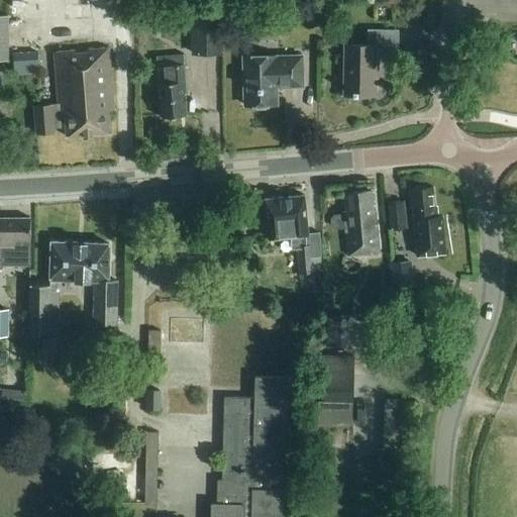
[(222,55),(221,5),(191,5),(192,55),(222,55)]
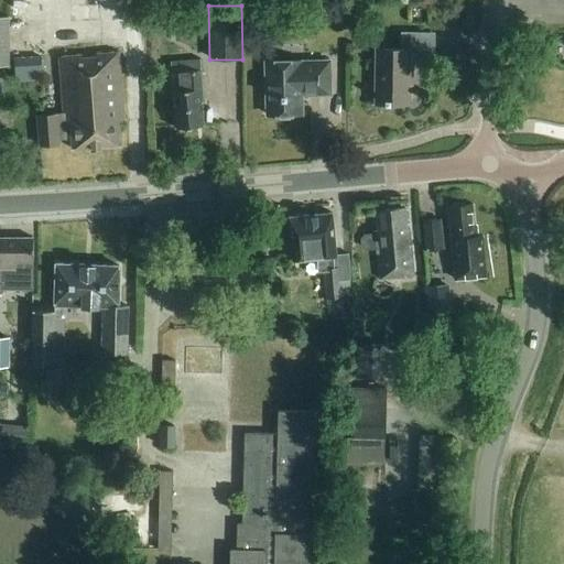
[(434,34),(402,33),(401,50),(377,50),(376,104),(386,104),(386,105),(390,105),(390,104),(409,105),(409,75),(411,75),(412,62),(433,62),(434,34)]
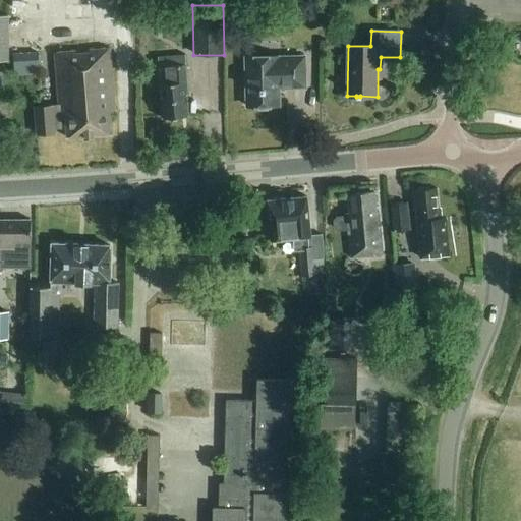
[(54,53),(58,106),(35,108),(37,134),(55,133),(54,129),(65,128),(66,138),(84,136),(84,137),(93,137),(93,136),(111,134),(109,112),(114,111),(109,51),(93,53),(93,51),(54,53)]
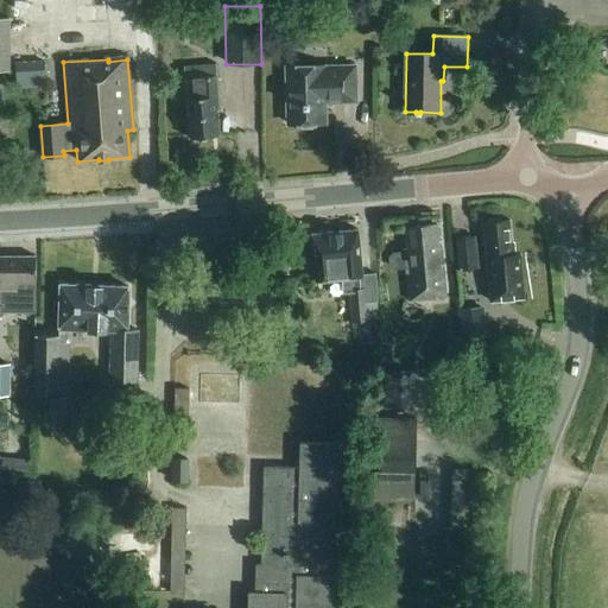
[(26,83),(52,82),(51,64),(25,65),(26,83)]
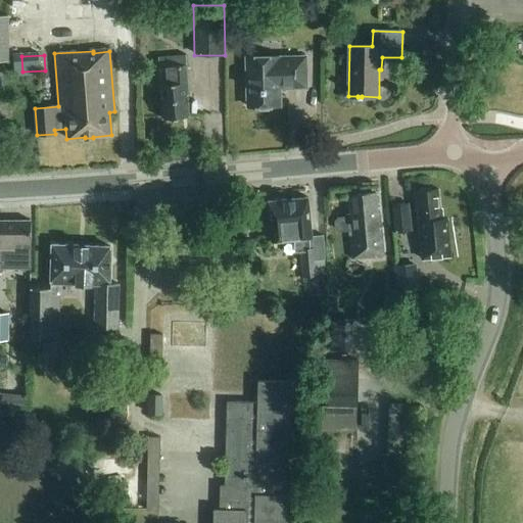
[(157,57),(158,67),(187,65),(186,55),(157,57)]
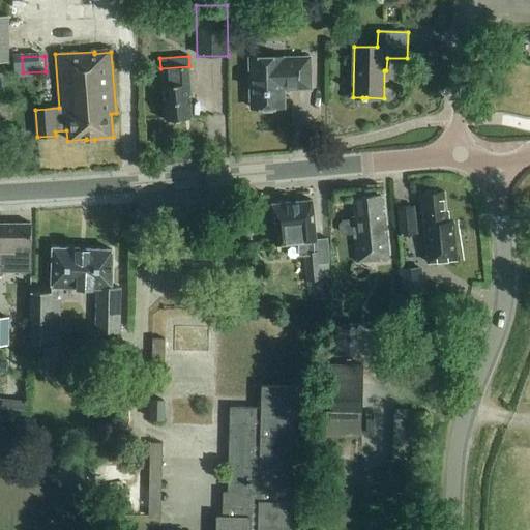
[(311,90),(310,58),(283,58),(249,58),(251,108),(284,108),(284,91),(311,90)]
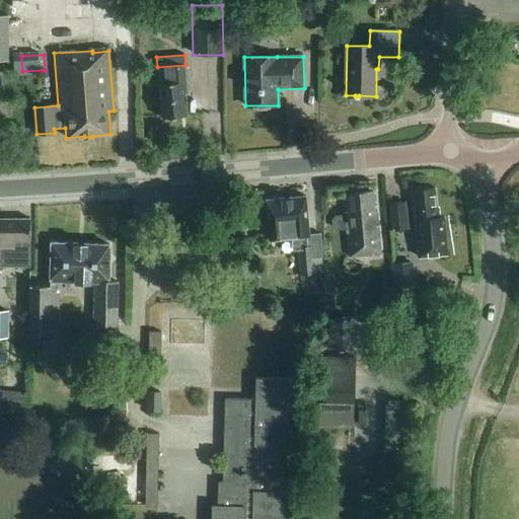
[(161,119),(188,116),(186,95),(188,94),(186,65),(157,67),(161,119)]
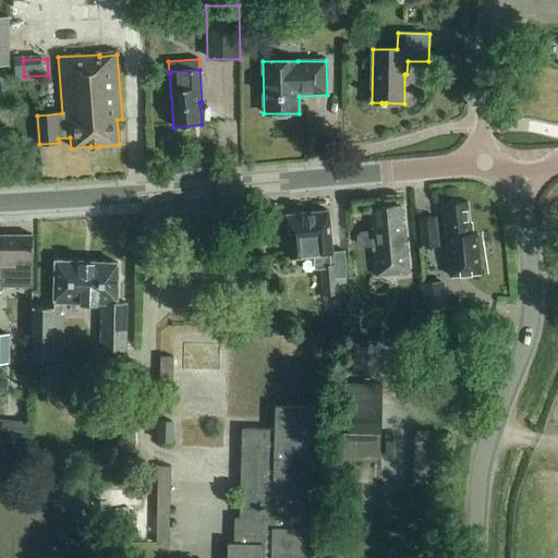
[(477,233),(473,234),(472,223),(470,223),(468,203),(460,203),(458,201),(451,202),(449,205),(444,205),(451,278),(482,275),(477,233)]
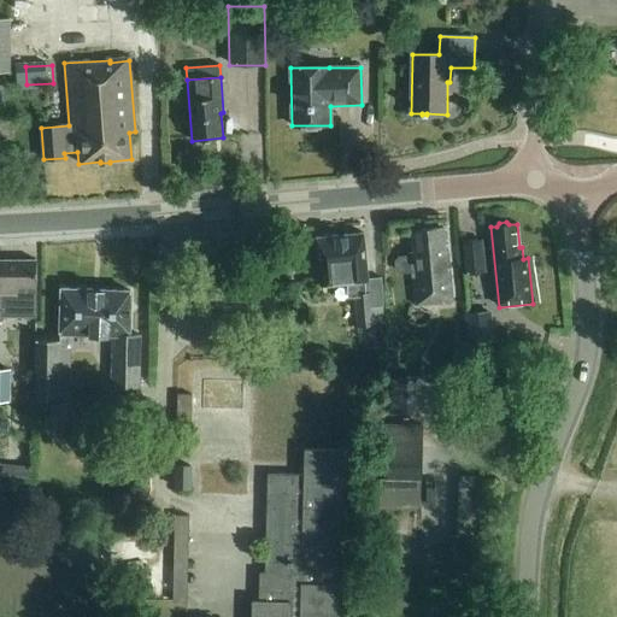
[(442,228),(412,231),(415,253),(411,254),(411,256),(398,257),(394,262),(395,270),(400,275),(412,274),(416,306),(453,303),(447,251),(444,251),(442,228)]
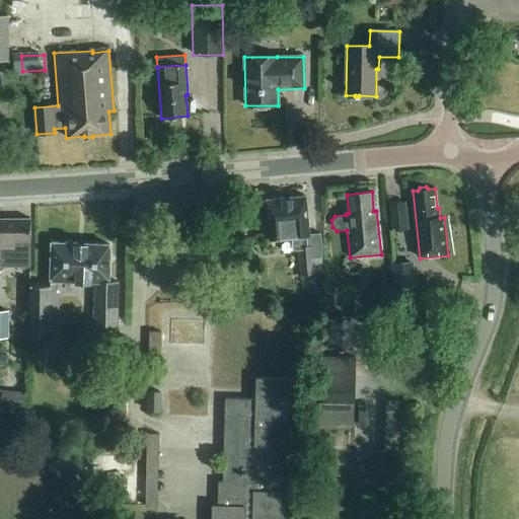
[(269,239),(292,237),(293,249),(298,249),(300,275),(314,274),(313,258),(321,258),(320,234),(309,235),(305,197),(266,200),(269,239)]
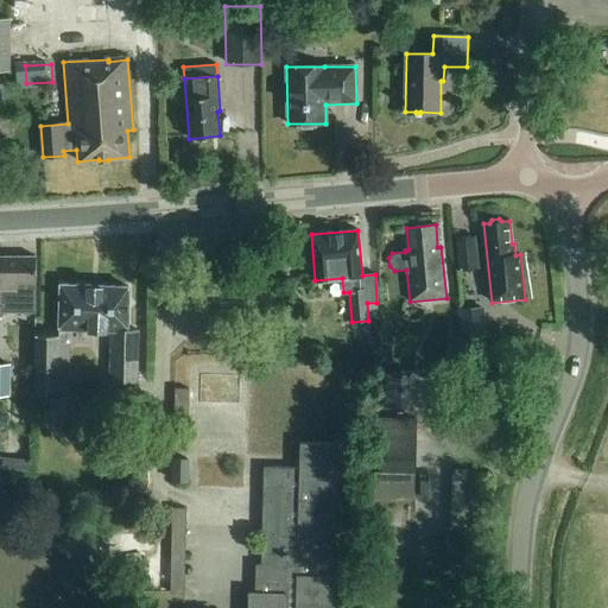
[(479,270),(475,236),(455,238),(457,271),(479,270)]
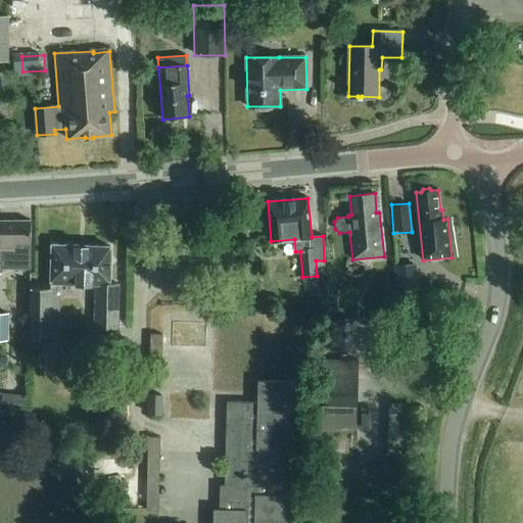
[(31,221),(0,221),(0,252),(1,252),(1,269),(30,269),(30,248),(31,248),(31,221)]
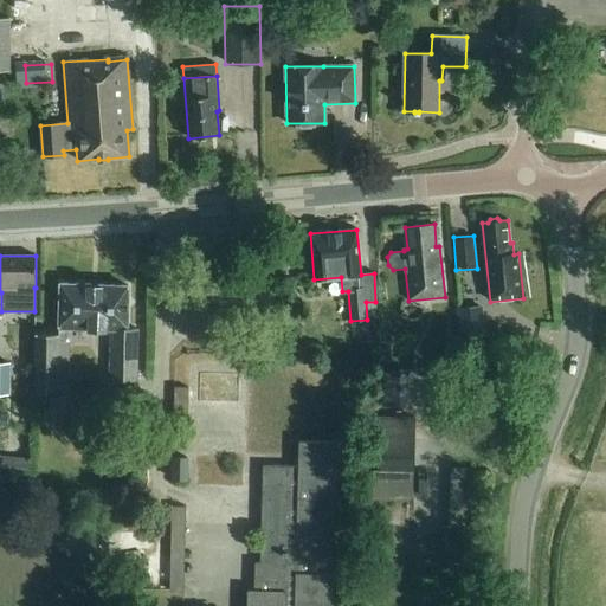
[(60,284),(58,328),(58,336),(36,335),(34,393),(69,394),(70,341),(66,341),(66,328),(111,330),(109,381),(137,381),(139,330),(127,330),(128,287),(60,284)]
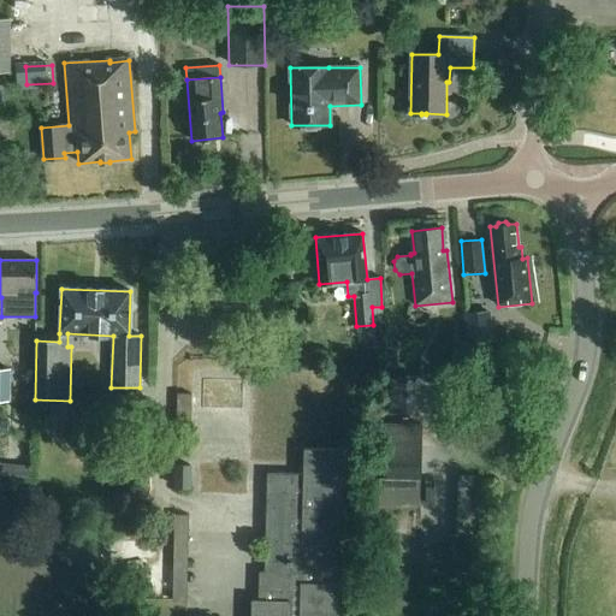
[(493,342),(490,311),(463,314),(467,344),(493,342)]
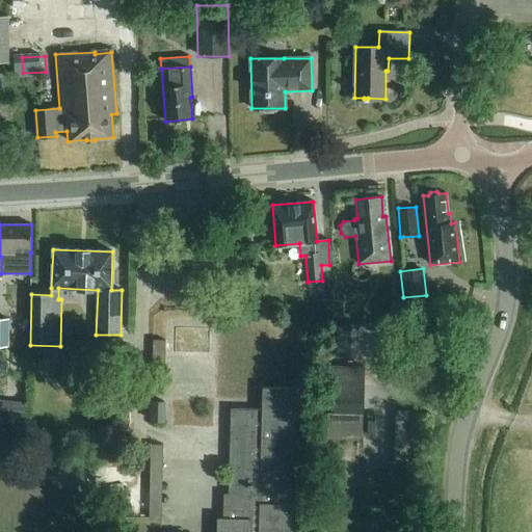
[(0,347),(10,347),(10,319),(0,319),(0,347)]
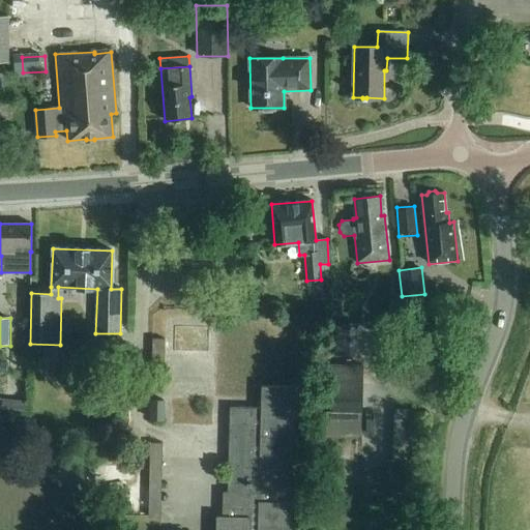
[(333,331),(334,364),(362,364),(362,331),(333,331)]
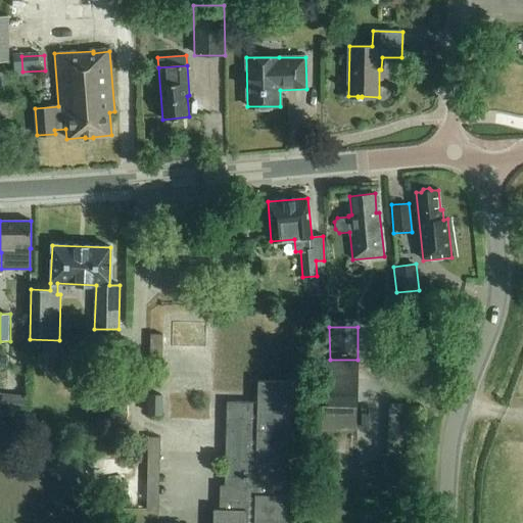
[(328,413),(357,413),(357,378),(328,378),(328,413)]
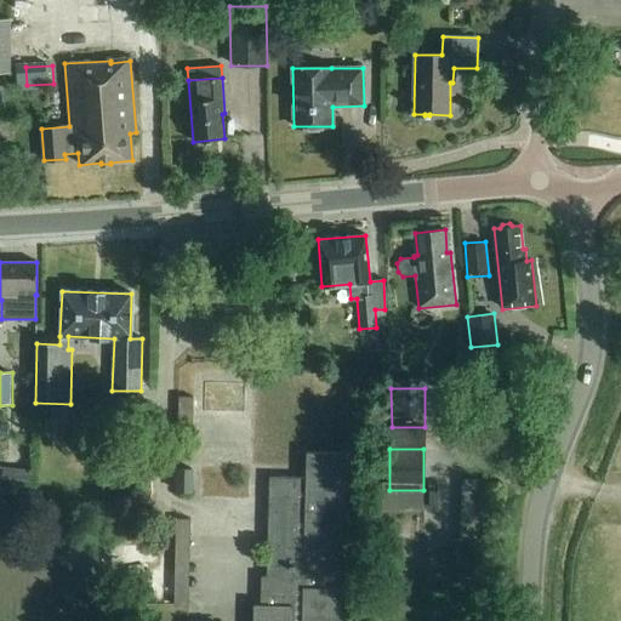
[(254,605),(252,620),(341,620),(342,588),(340,588),(340,560),(343,560),(346,454),(307,453),(306,478),(269,478),(267,568),(274,569),(274,577),(261,577),(261,605),(254,605)]
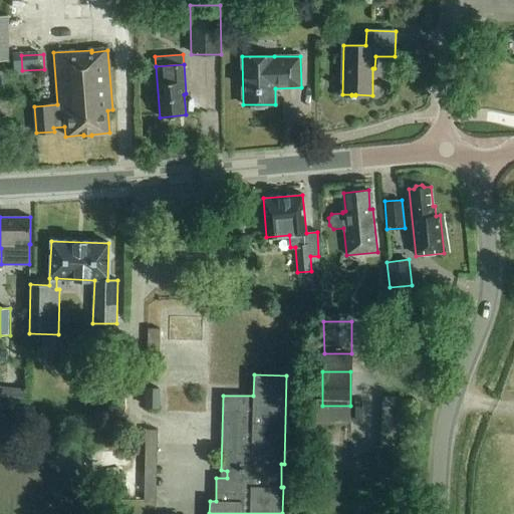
[(0,402),(23,405),(25,389),(0,386),(0,402)]
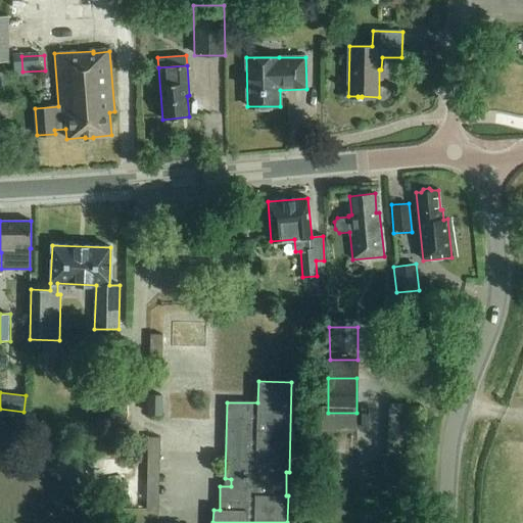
[(148,395),(148,414),(161,414),(161,395),(148,395)]
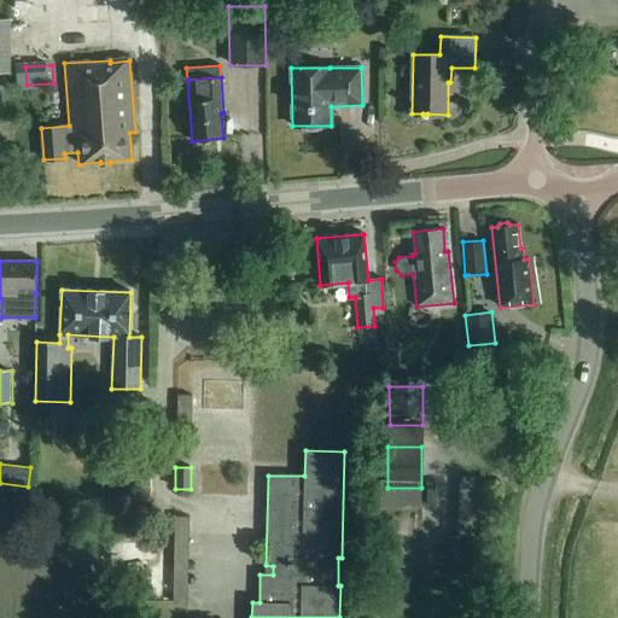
[(467,471),(465,534),(487,534),(489,472),(467,471)]
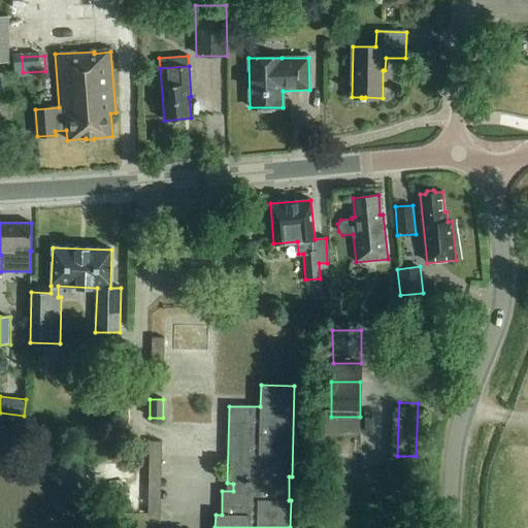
[(156,439),(155,486),(166,486),(167,439),(156,439)]
